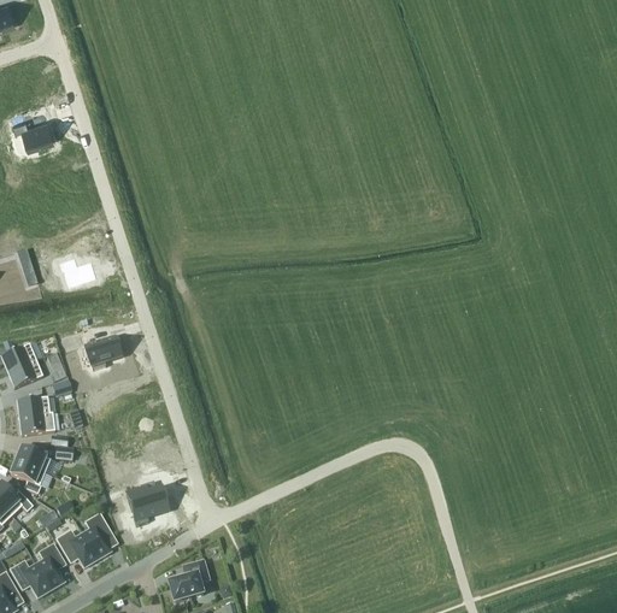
[(0,28),(13,24),(7,4),(0,5),(0,28)]
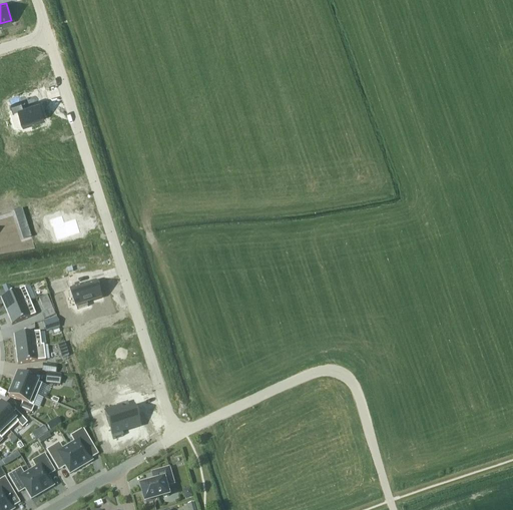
[(21,99),(10,102),(12,109),(18,107),(23,123),(44,116),(39,100),(23,105),(21,99)]
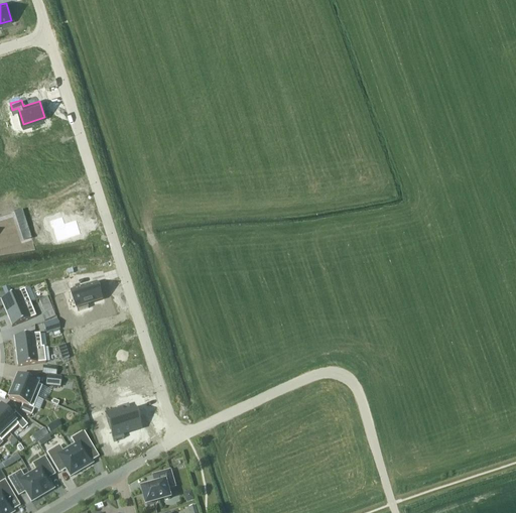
[(14,210),(20,229),(28,227),(22,208),(14,210)]
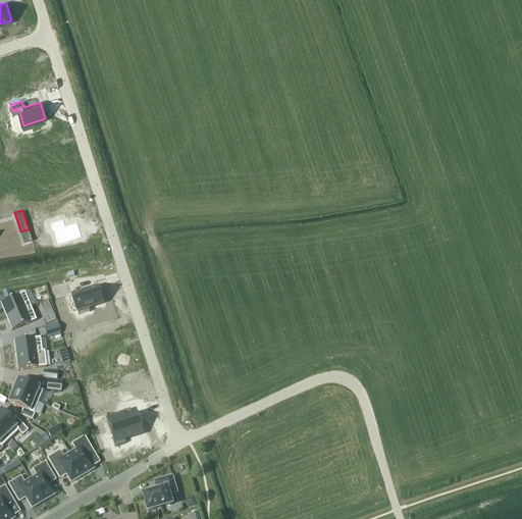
[(63,217),(51,221),(53,227),(54,227),(58,242),(82,235),(77,220),(65,223),(63,217)]
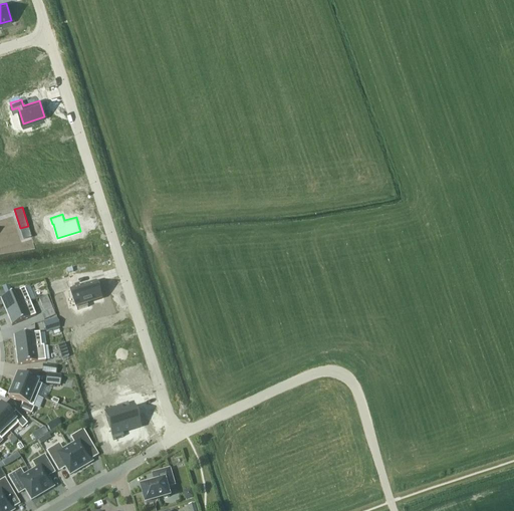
[(55,275),(45,278),(51,295),(60,292),(55,275)]
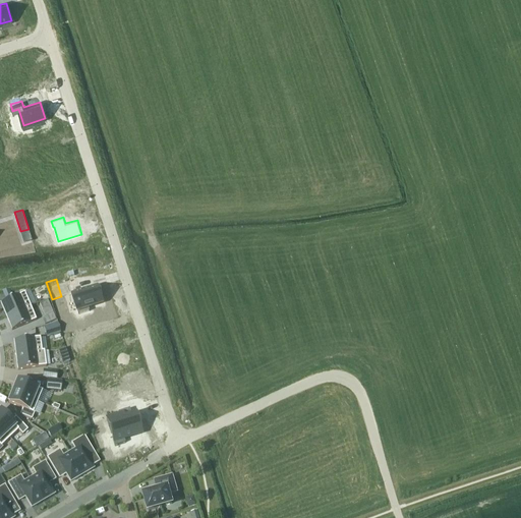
[(98,284),(72,292),(78,311),(90,308),(89,304),(103,300),(98,284)]
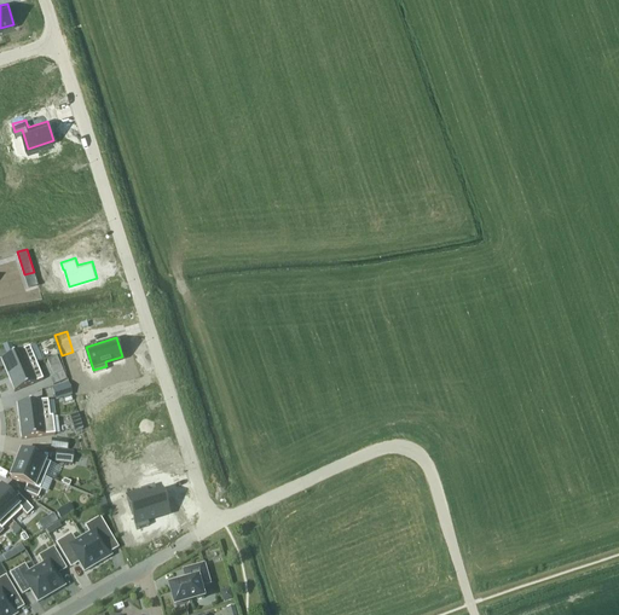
[(11,341),(4,343),(9,353),(15,350),(11,341)]
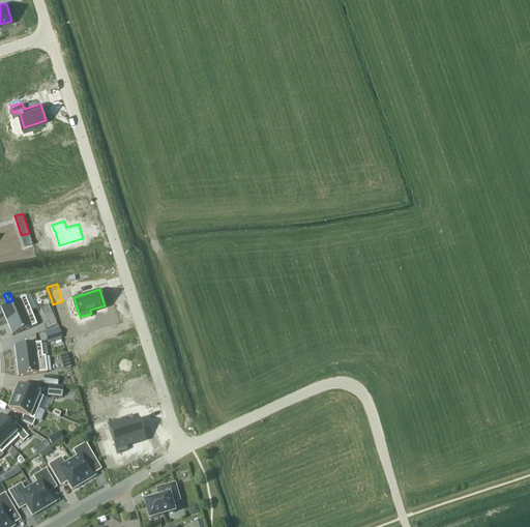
[(7,302),(1,305),(6,320),(31,310),(25,295),(12,300),(7,302)]
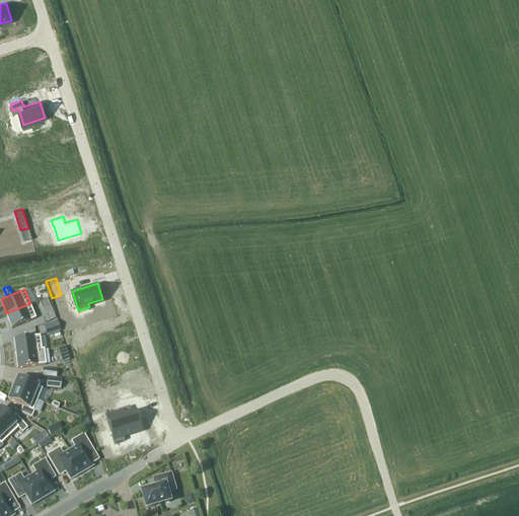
[(48,296),(41,299),(43,305),(51,302),(48,296)]
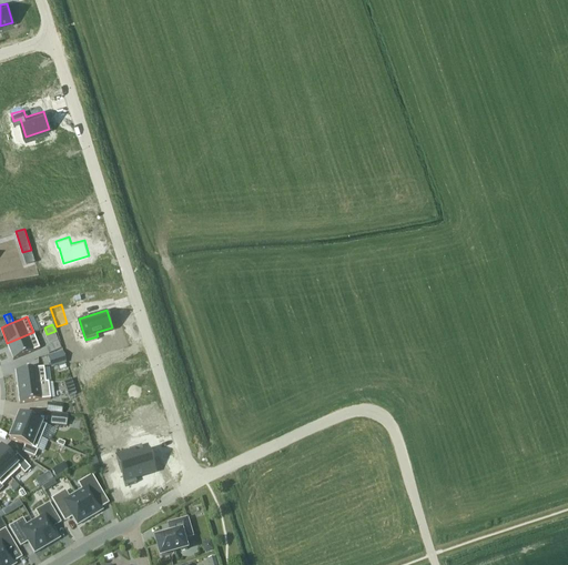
[(33,332),(7,343),(13,357),(39,346),(33,332)]
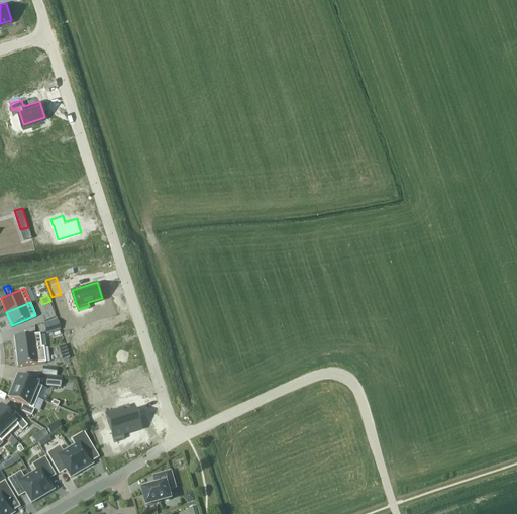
[(57,317),(50,319),(54,329),(60,327),(57,317)]
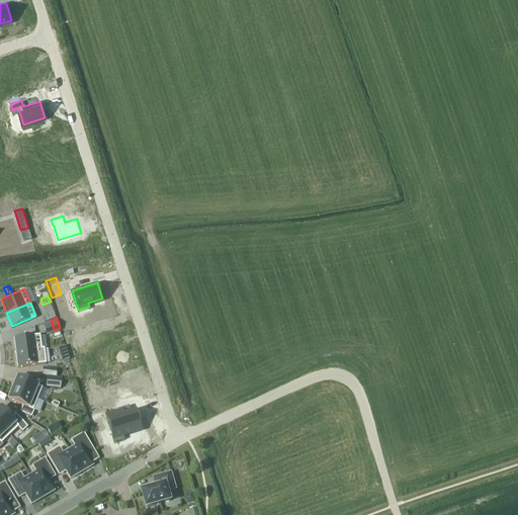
[(39,333),(14,336),(16,351),(44,347),(44,346),(41,347),(39,333)]
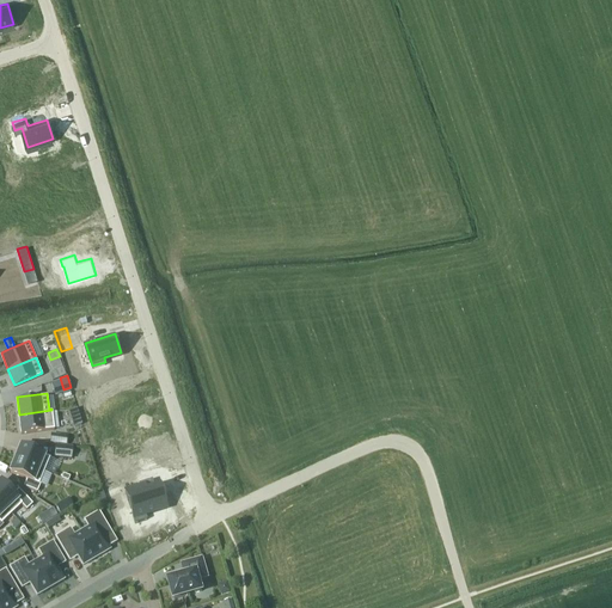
[(51,410),(19,415),(22,431),(54,427),(51,410)]
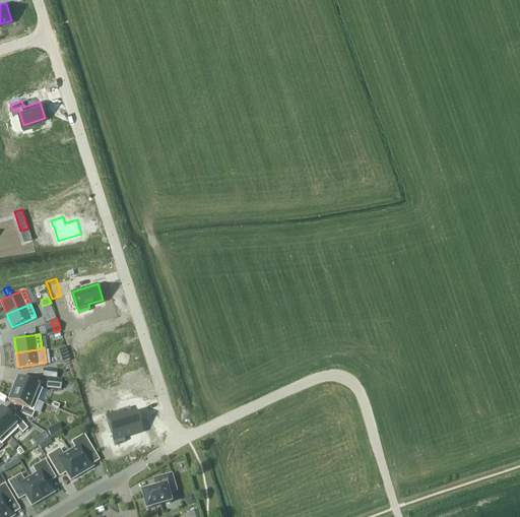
[(44,367),(43,374),(57,376),(58,369),(44,367)]
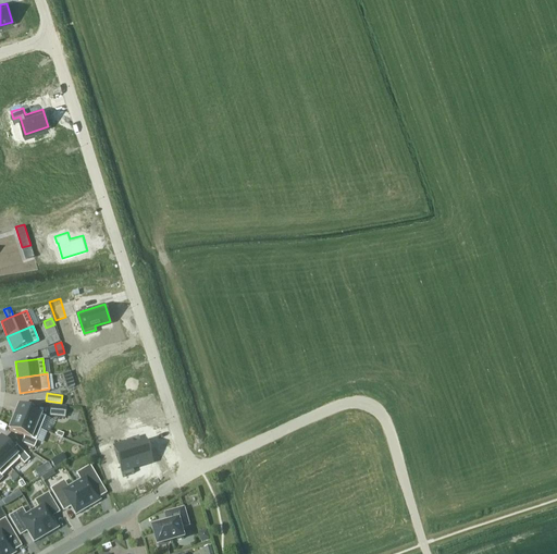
[(51,403),(50,414),(65,416),(66,405),(51,403)]
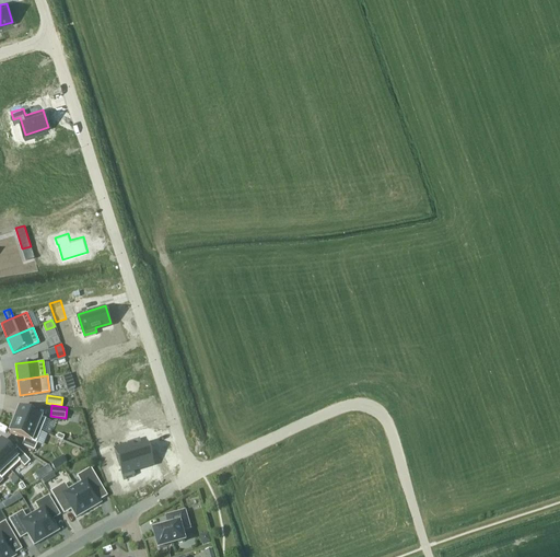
[(20,406),(14,418),(41,429),(46,417),(20,406)]
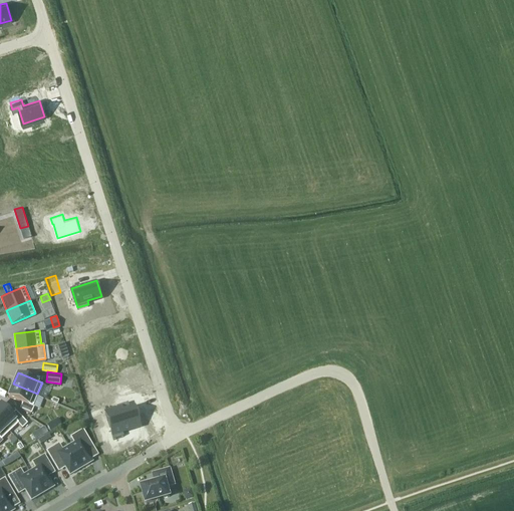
[(13,384),(8,396),(22,401),(20,407),(31,412),(34,405),(33,405),(37,394),(13,384)]
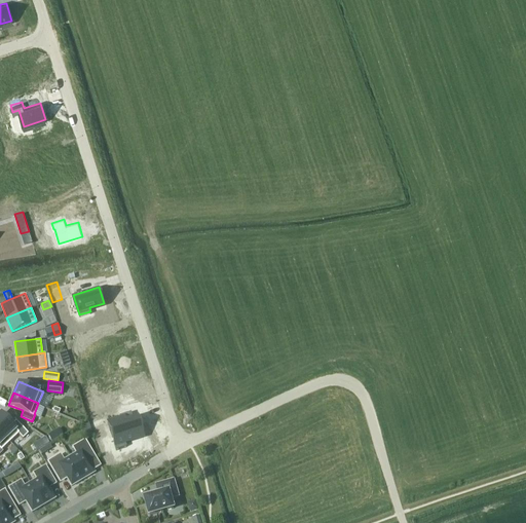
[(121,416),(108,420),(116,448),(126,445),(125,441),(143,435),(137,416),(134,417),(130,410),(120,413),(121,416)]
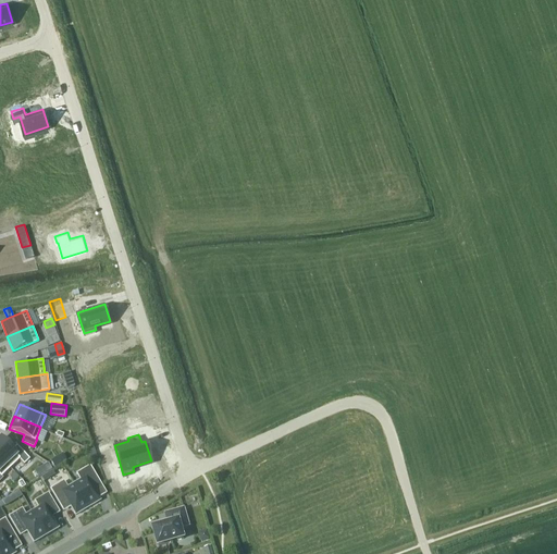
[(1,436),(0,436),(0,454),(11,466),(20,457),(24,463),(29,457),(16,443),(12,448),(1,436)]
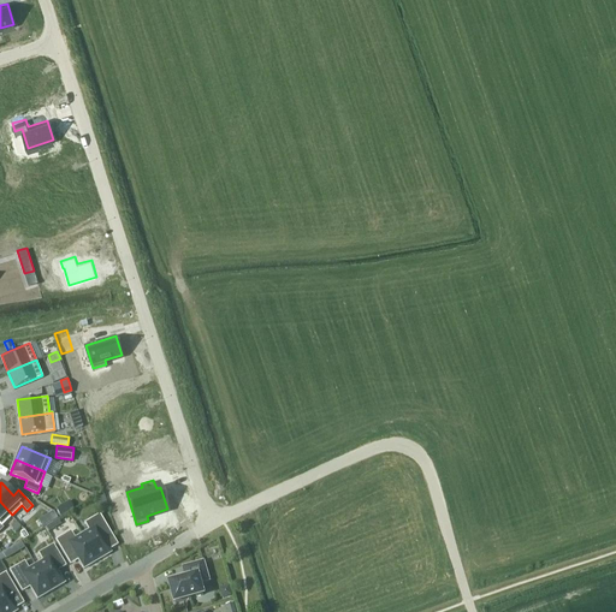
[(0,501),(0,528),(4,526),(3,524),(12,515),(0,501)]
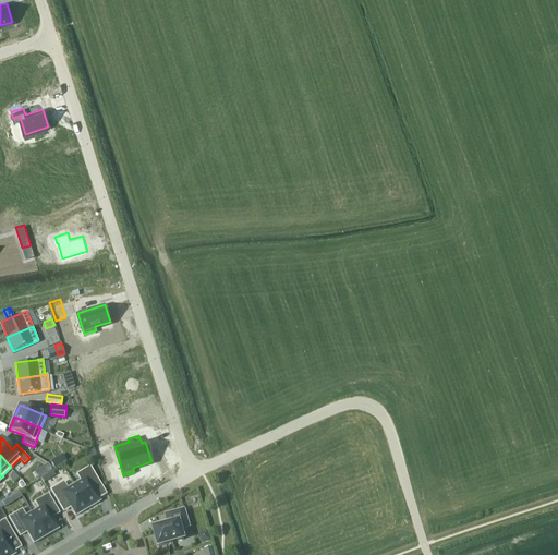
[(48,461),(43,465),(47,471),(52,468),(48,461)]
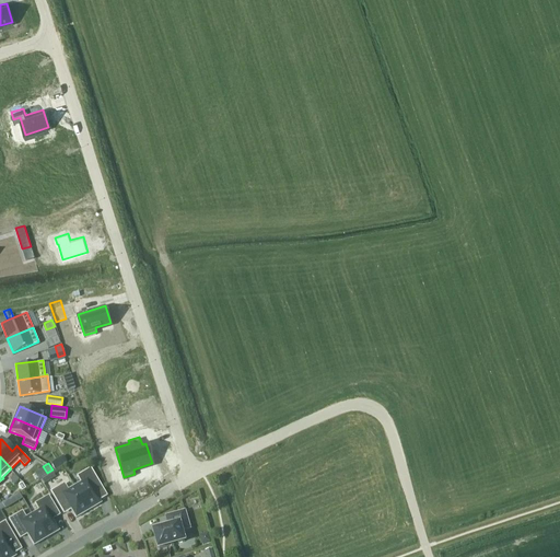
[(81,480),(74,485),(89,508),(101,500),(94,489),(101,485),(90,466),(78,474),(81,480)]
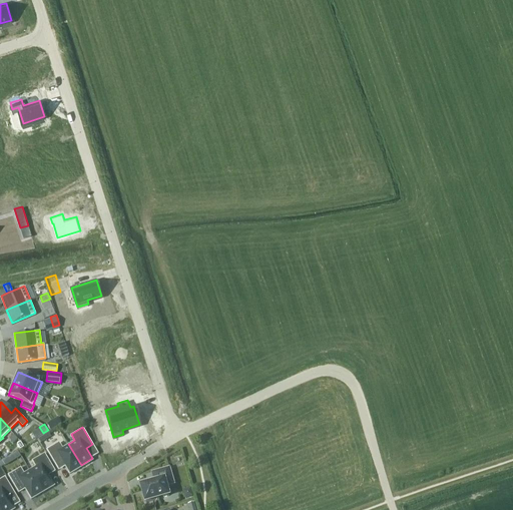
[(48,431),(38,437),(41,441),(51,435),(48,431)]
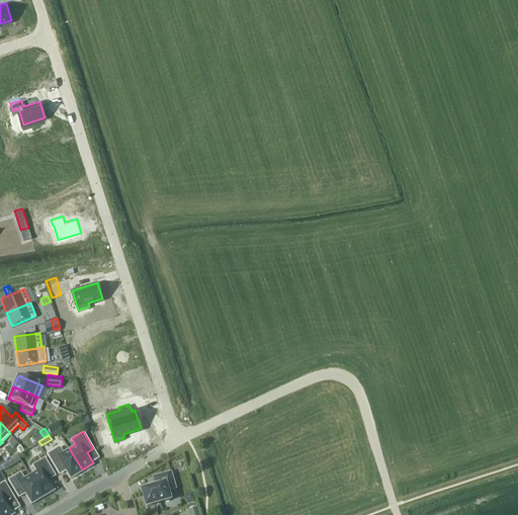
[(59,446),(48,452),(58,469),(64,465),(70,477),(82,469),(69,448),(63,451),(59,446)]
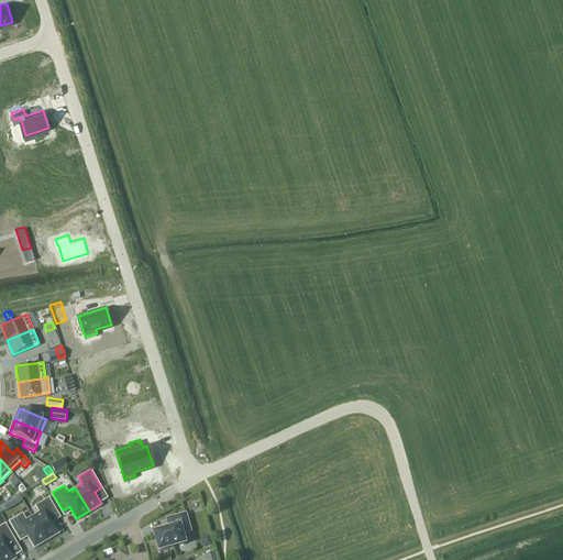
[(40,511),(32,515),(46,538),(58,531),(52,519),(59,515),(48,497),(35,504),(40,511)]
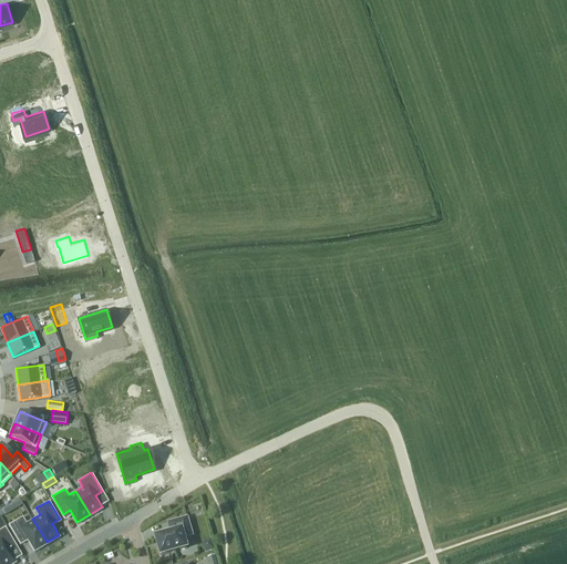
[(11,502),(2,506),(6,513),(14,508),(11,502)]
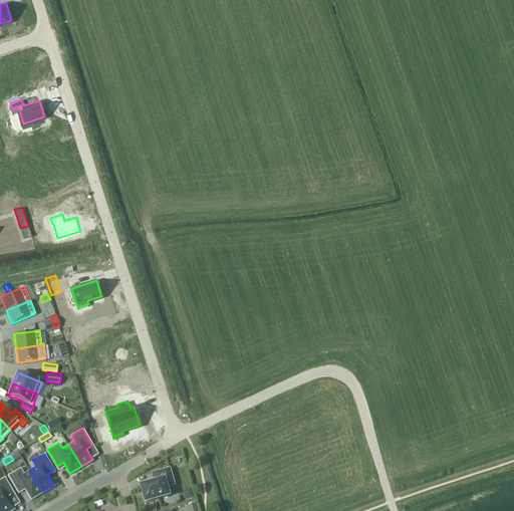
[(20,468),(8,475),(18,491),(25,488),(31,498),(42,491),(29,470),(23,473),(20,468)]
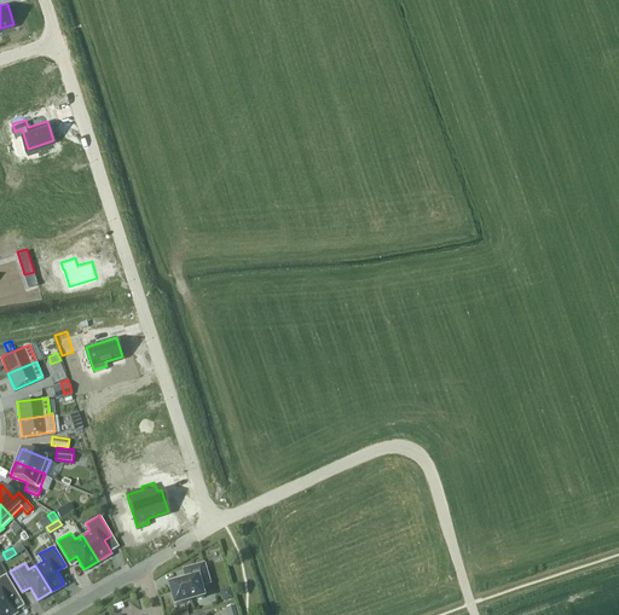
[(185,569),(187,579),(171,584),(177,603),(203,595),(201,582),(208,580),(203,563),(185,569)]
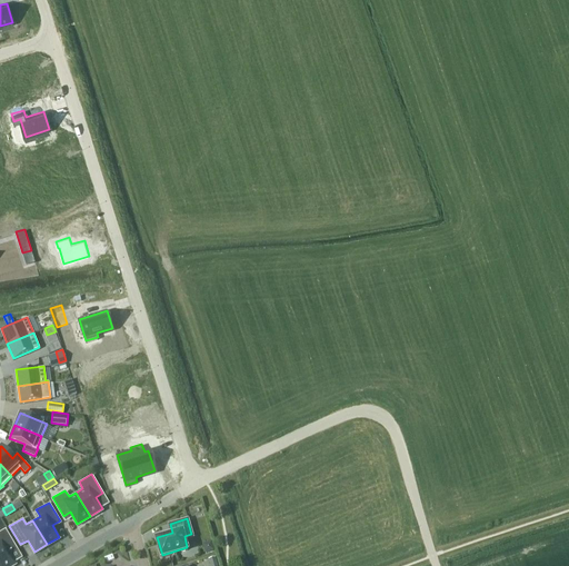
[(0,565),(9,565),(16,563),(9,552),(16,547),(5,528),(0,530),(0,565)]
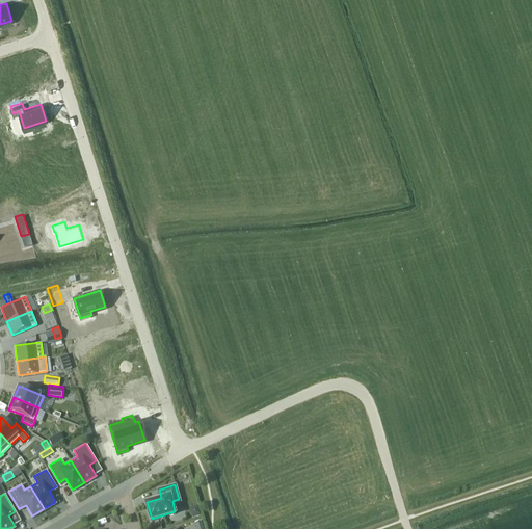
[(204,528),(202,519),(195,521),(197,528),(204,528)]
